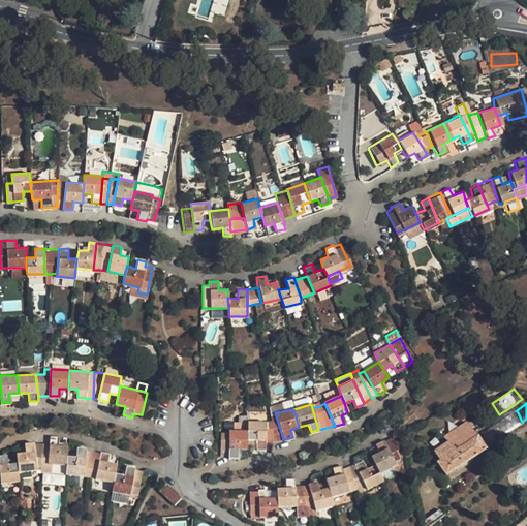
[(509,411),(485,428),(493,441),(518,424),(509,411)]
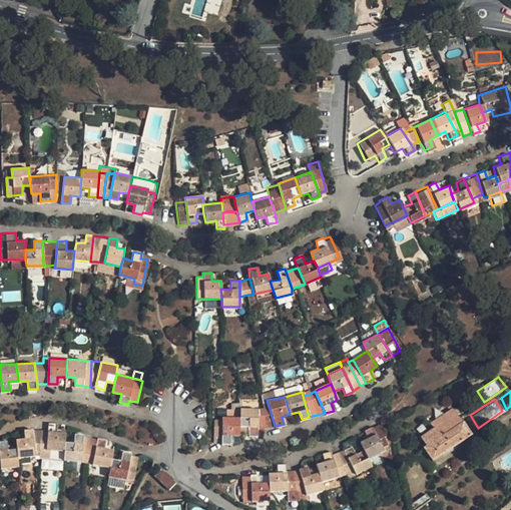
[(267,400),(262,402),(263,408),(258,409),(258,430),(267,427),(275,426),(267,400)]
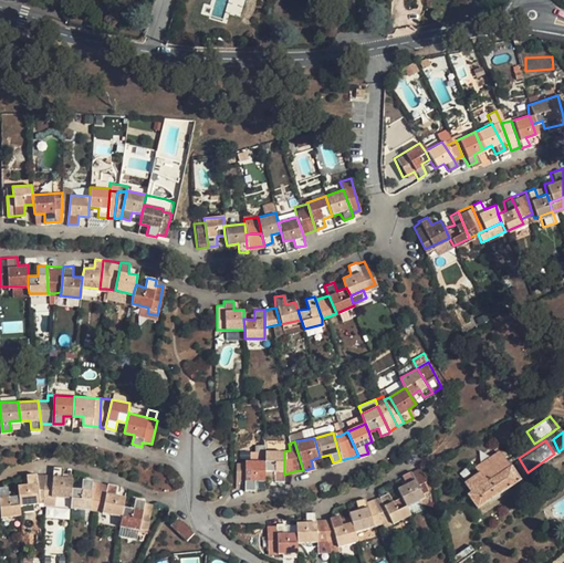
[(522,476),(504,448),(478,466),(481,471),(467,480),(470,483),(467,485),(479,504),(522,476)]
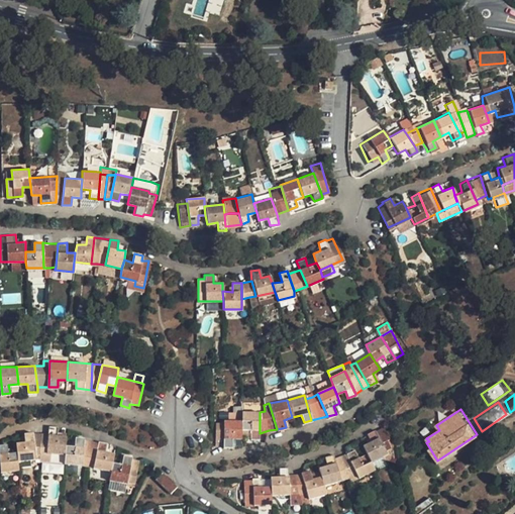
[(228,411),(228,421),(241,421),(241,412),(228,411)]
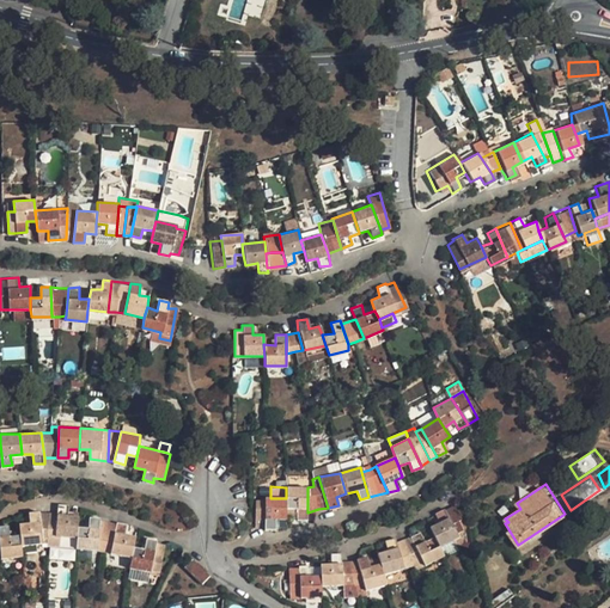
[(286,487),(286,498),(286,508),(297,508),(297,519),(307,519),(307,513),(307,487),(286,487)]
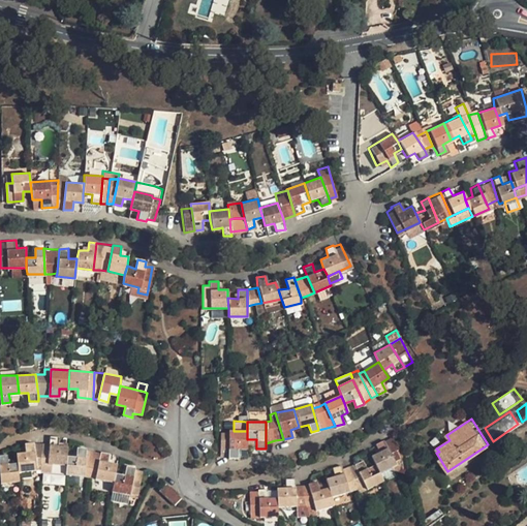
[(221,432),(221,455),(229,455),(229,458),(237,458),(237,449),(247,449),(247,439),(247,431),(234,431),(229,430),(229,432),(221,432)]
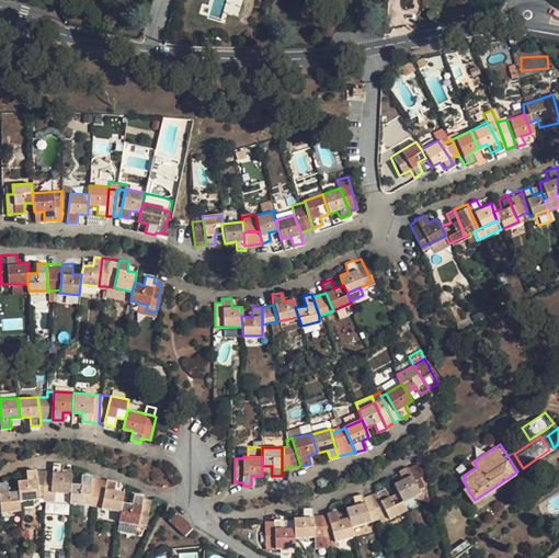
[(53,462),(50,489),(69,491),(70,482),(71,473),(61,471),(63,462),(53,462)]
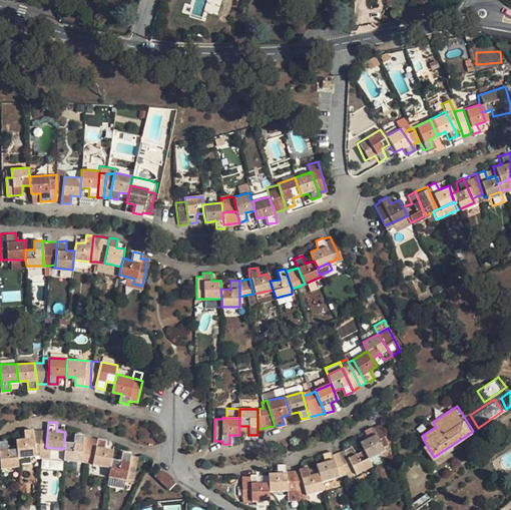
[(390,444),(378,423),(364,430),(368,438),(361,441),(364,450),(368,457),(380,451),(383,450),(383,446),(390,444)]
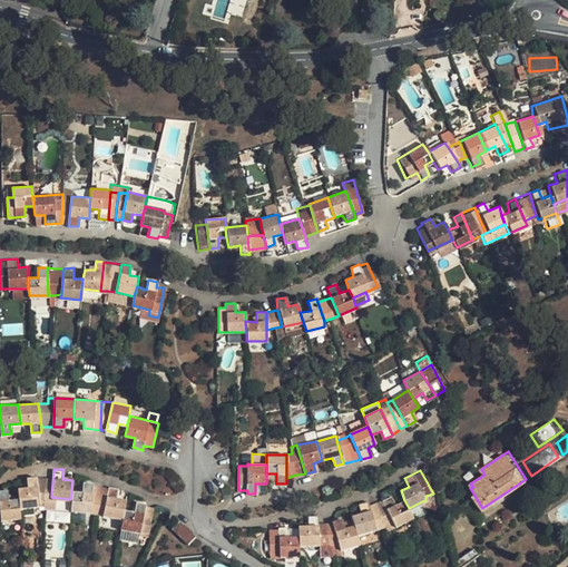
[(36,477),(28,477),(28,486),(17,488),(19,497),(19,507),(39,505),(36,477)]
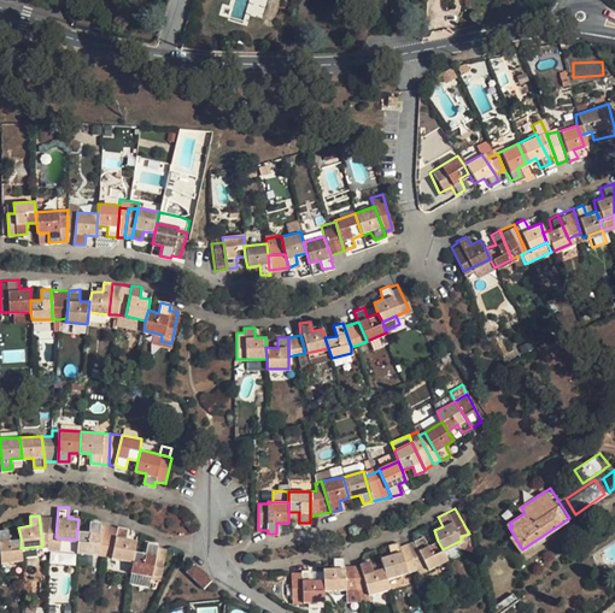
[(88,530),(77,530),(76,540),(76,549),(99,552),(100,522),(89,520),(88,530)]
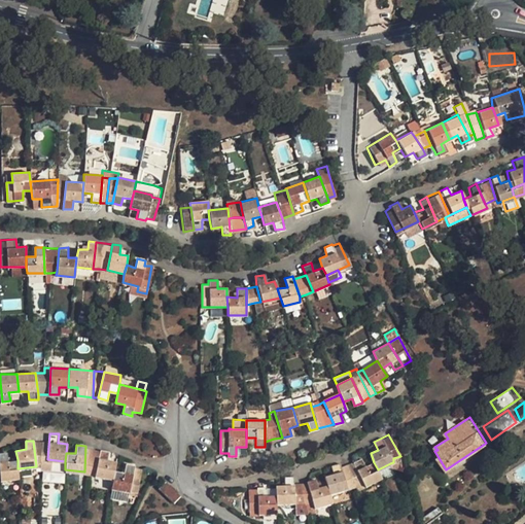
[(93,447),(85,446),(84,472),(89,472),(96,473),(100,449),(93,447)]
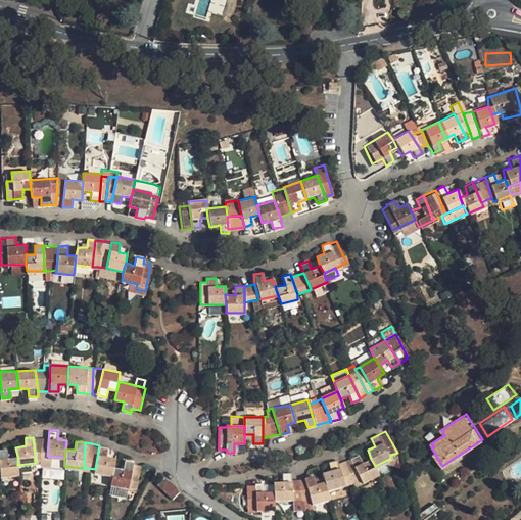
[(95,472),(112,475),(113,467),(115,458),(107,456),(108,447),(99,445),(95,469),(95,472)]
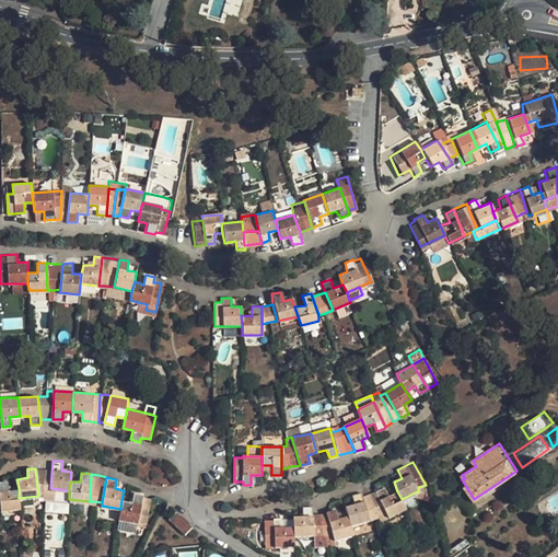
[(0,506),(0,509),(21,507),(19,498),(19,488),(8,489),(8,480),(0,480),(0,506)]
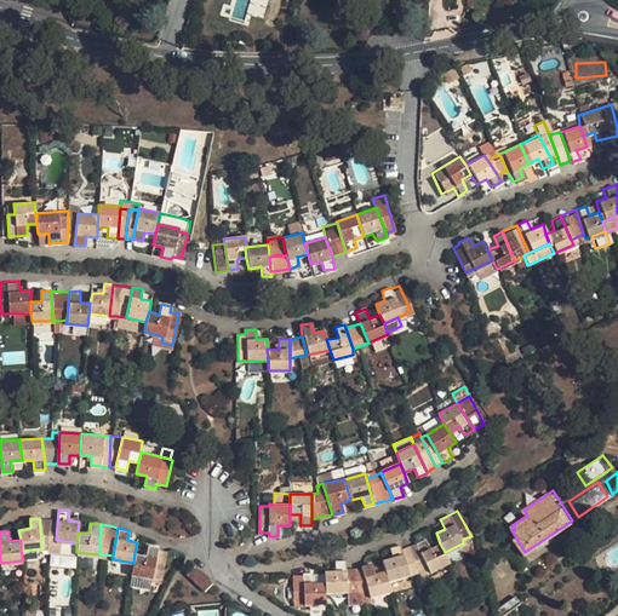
[(430,547),(427,540),(416,545),(430,570),(450,562),(448,559),(445,552),(440,543),(430,547)]
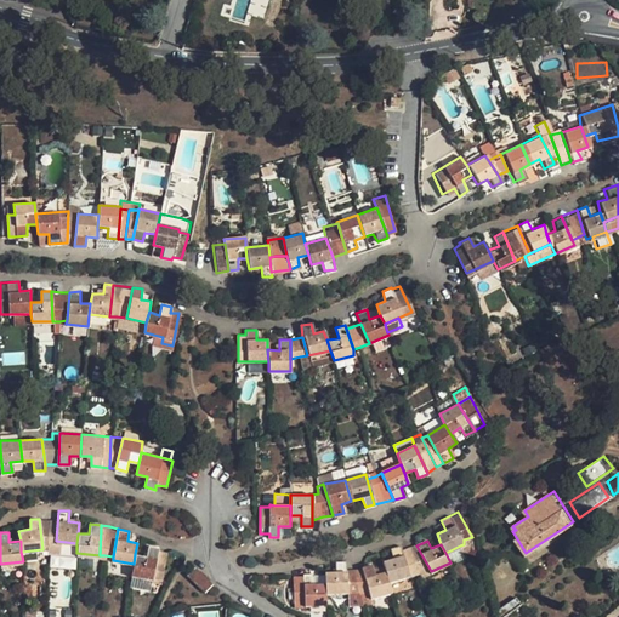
[(159,580),(165,549),(147,546),(145,556),(135,554),(134,564),(131,575),(153,578),(159,580)]
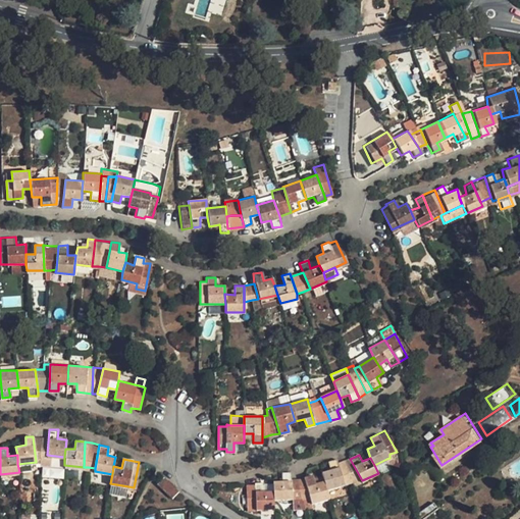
[(329,468),(320,471),(323,480),(326,489),(344,483),(338,464),(336,459),(327,461),(329,468)]
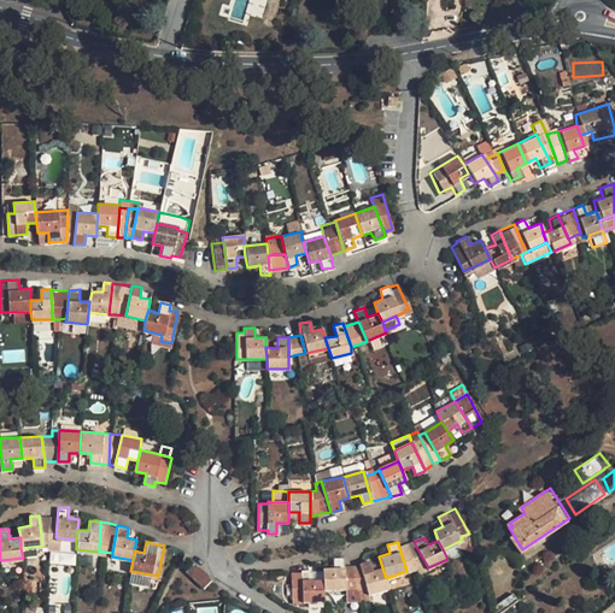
[(417,571),(420,577),(432,573),(428,567),(414,542),(408,544),(417,571)]
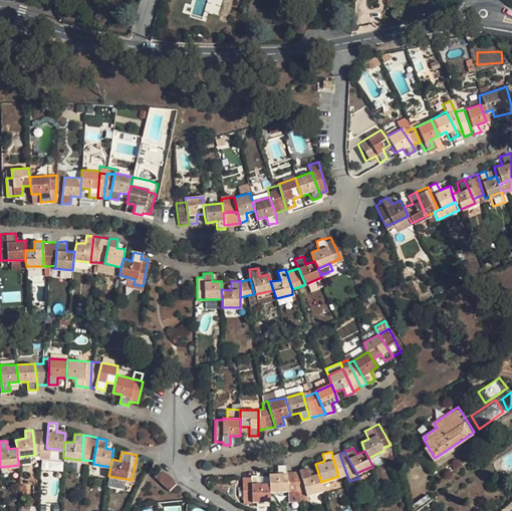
[(382,460),(380,452),(368,458),(371,464),(382,460)]
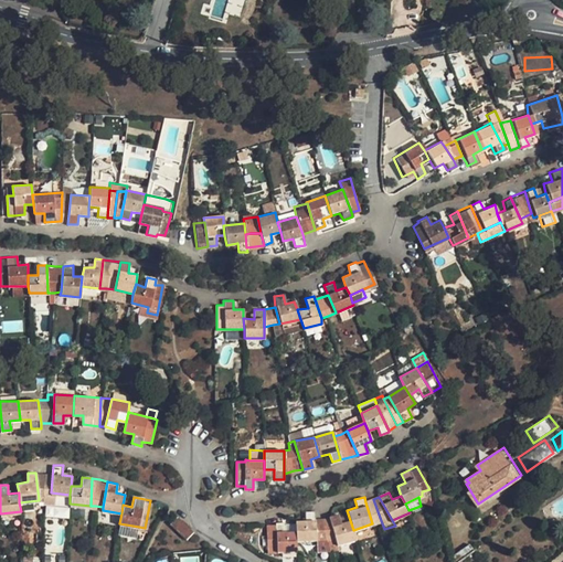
[(373,499),(365,502),(372,523),(373,527),(382,523),(373,499)]
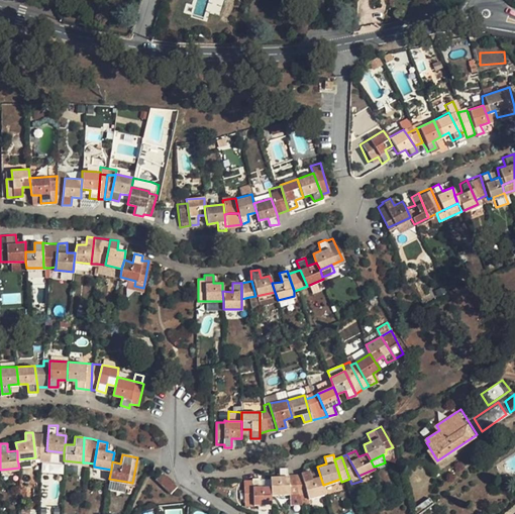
[(272,493),(289,492),(288,475),(287,467),(280,467),(280,477),(271,477),(270,486),(272,493)]
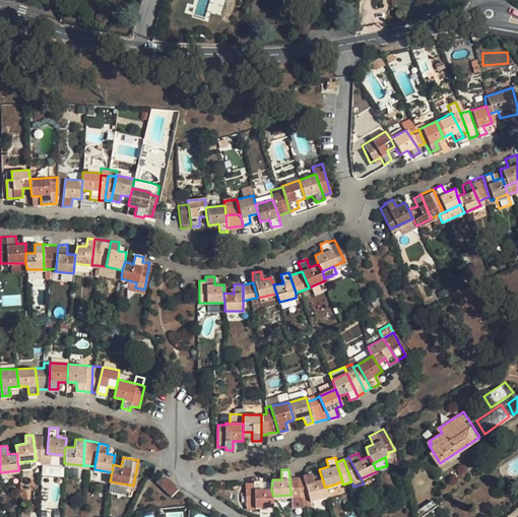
[(311,473),(304,475),(308,495),(310,500),(328,496),(325,488),(322,478),(314,479),(311,473)]
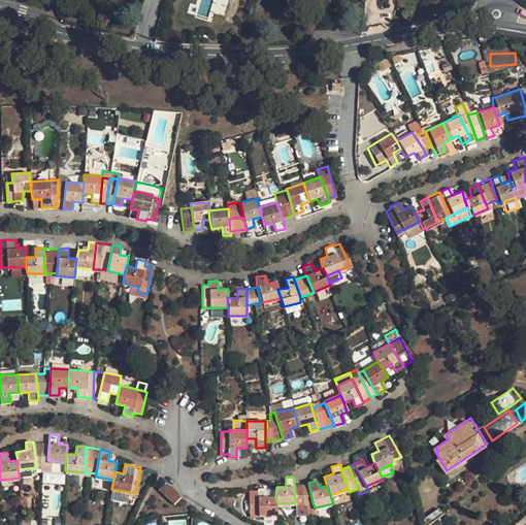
[(308,483),(294,485),(295,502),(307,502),(313,502),(308,483)]
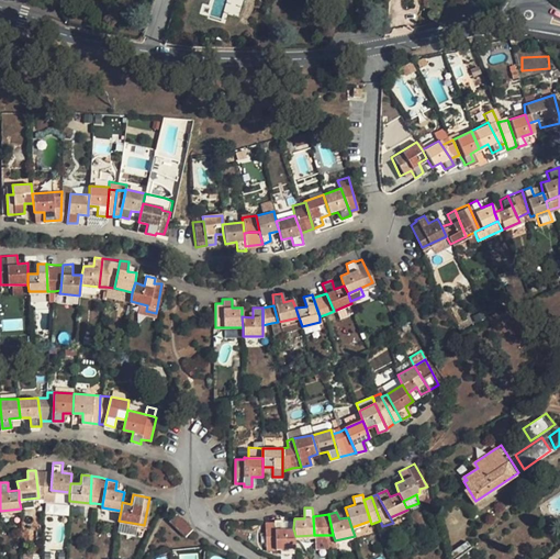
[(176,515),(169,521),(185,536),(191,529),(176,515)]
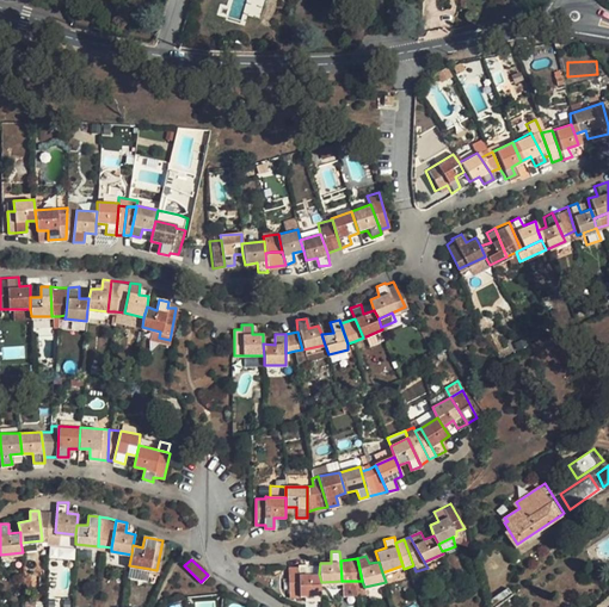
[(300,595),(323,594),(321,582),(319,574),(311,573),(308,563),(299,564),(300,595)]
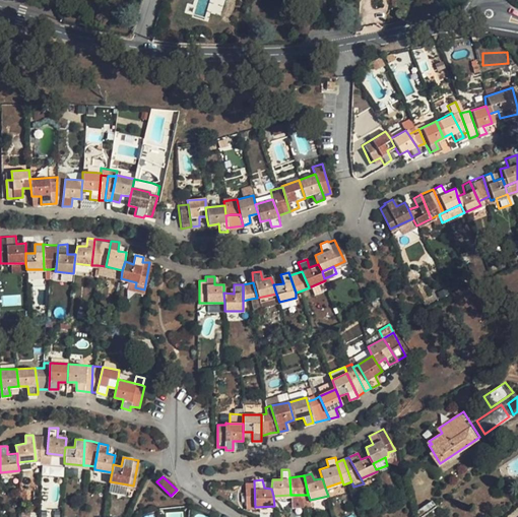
[(126,494),(128,485),(110,481),(109,491),(126,494)]
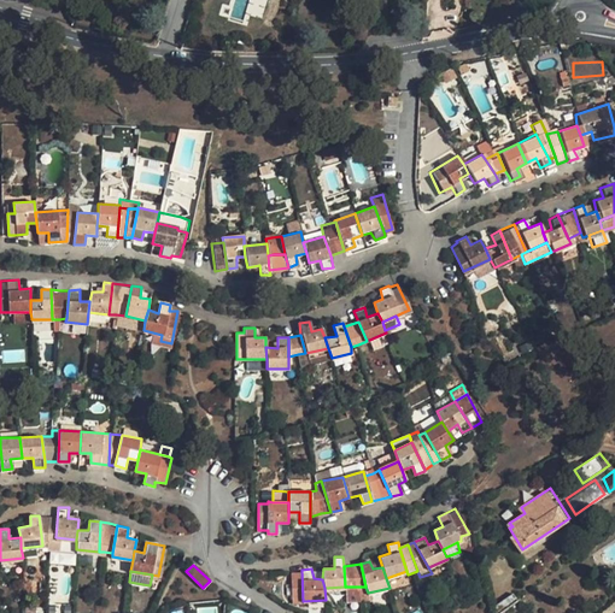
[(359,587),(345,587),(346,601),(363,600),(359,587)]
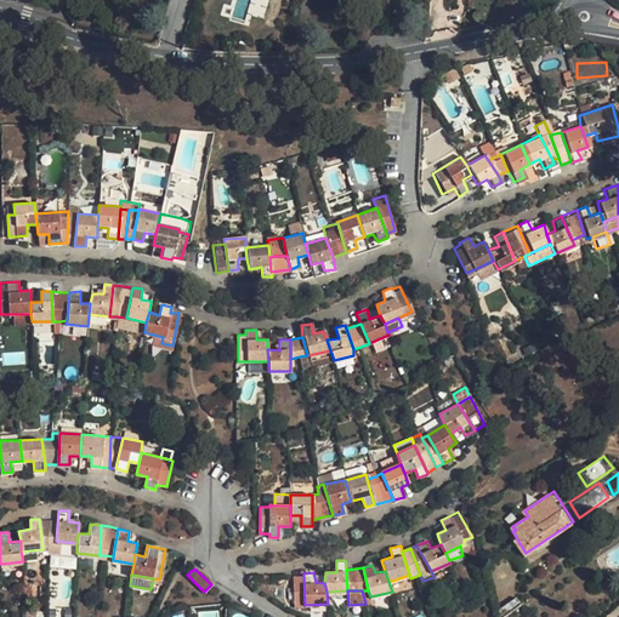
[(517,594),(497,607),(499,616),(505,616),(524,604),(517,594)]
